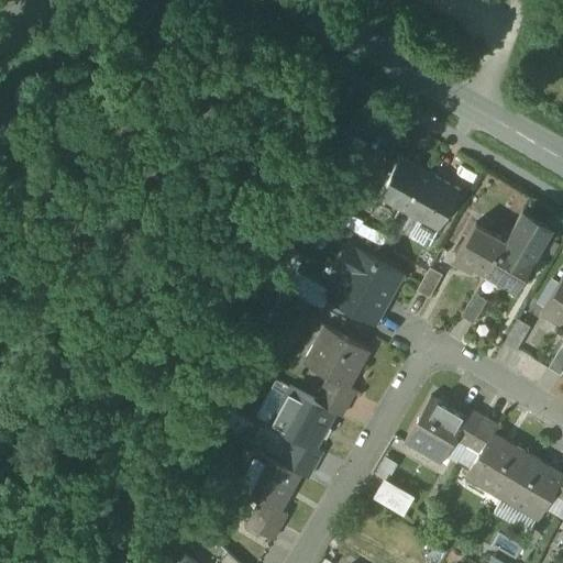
[(461,190),(400,157),(378,197),(439,230),(461,190)]
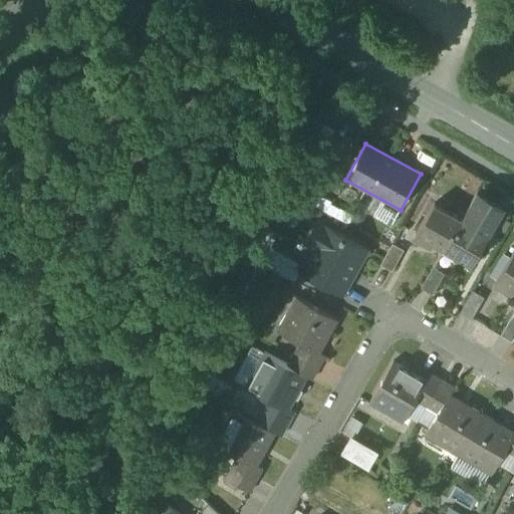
[(462,219),(445,250),(472,265),(489,235),(488,235),(493,226),(494,227),(505,209),(478,193),(462,219)]
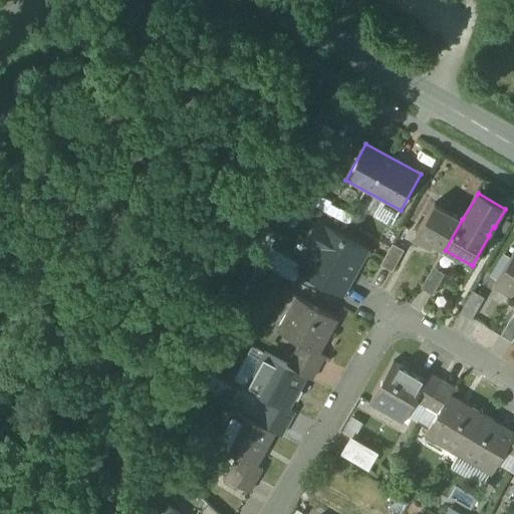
[(462,219),(435,204),(415,238),(431,247),(434,243),(445,250),(462,219)]
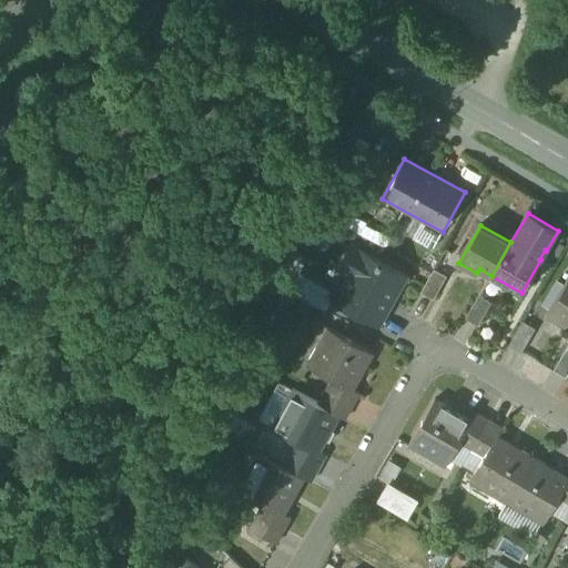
[(406,275),(361,250),(359,251),(351,246),(338,266),(347,271),(331,301),(377,326),(406,275)]
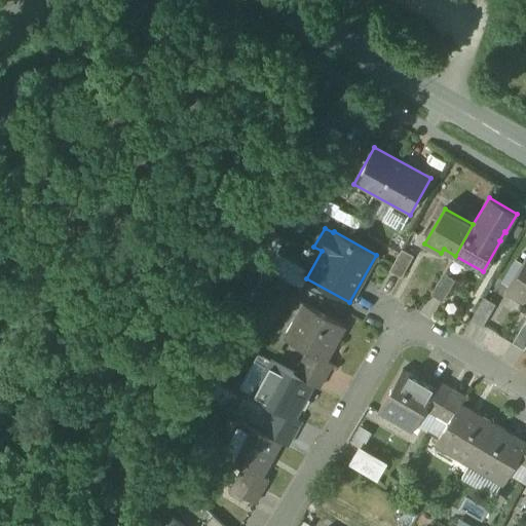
[(414,257),(402,251),(390,272),(402,278),(414,257)]
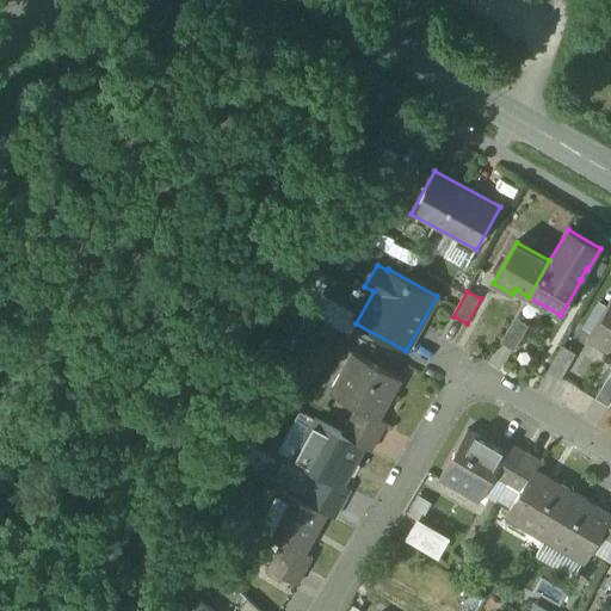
[(355,312),(322,294),(312,313),(344,332),(355,312)]
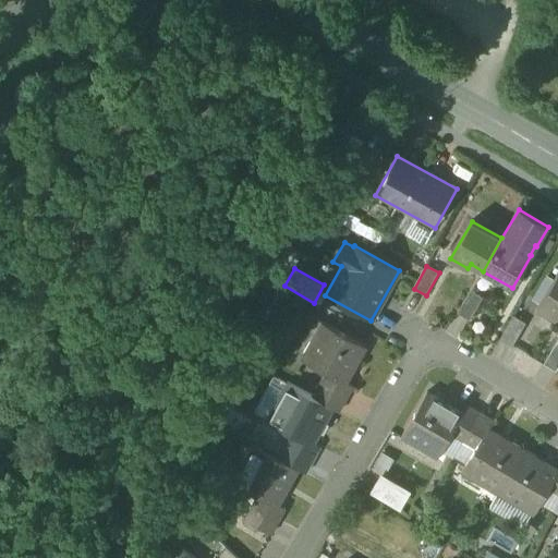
[(557,274),(537,308),(555,319),(557,314),(557,274)]
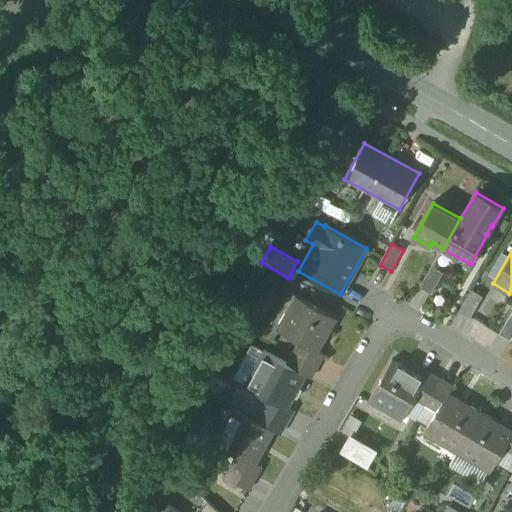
[(443,274),(432,267),(420,288),(431,295),(443,274)]
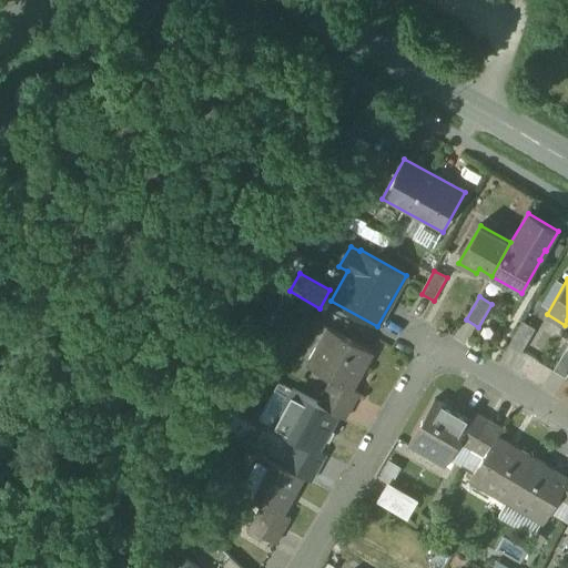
[(536,330),(524,323),(510,345),(523,353),(536,330)]
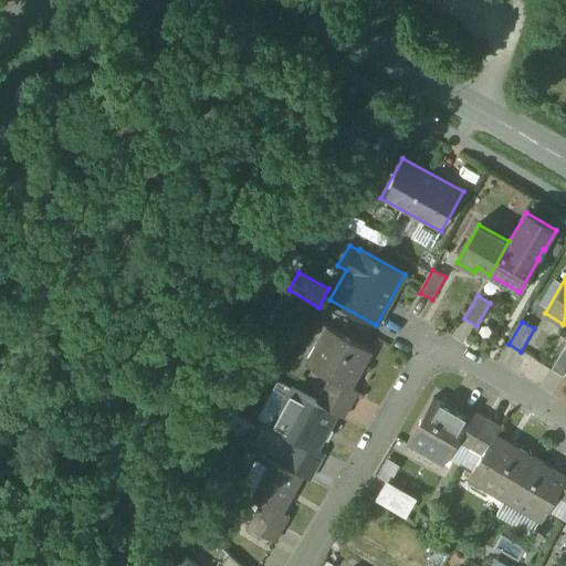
[(371,352),(331,329),(322,345),(316,342),(304,364),(332,380),(333,379),(349,387),(356,375),(354,374),(358,366),(362,368),(371,352)]
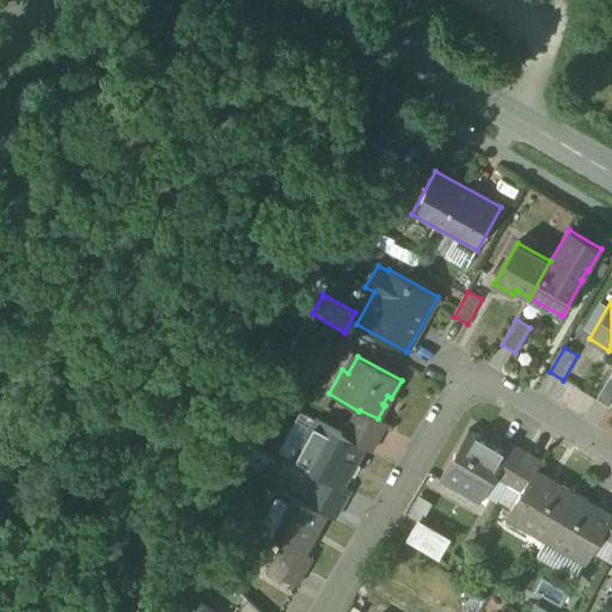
[(611,404),(611,375),(597,401),(611,408),(611,404)]
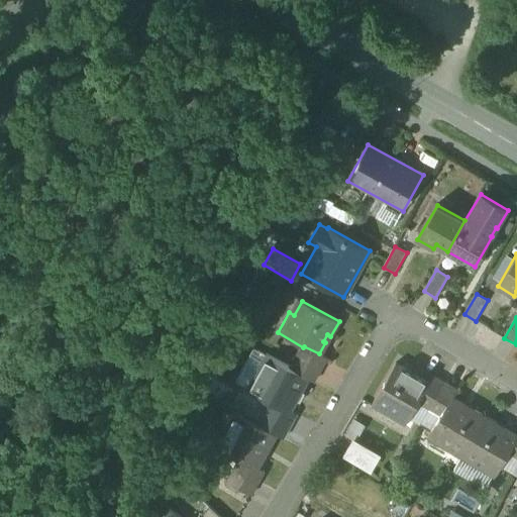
[(319,353),(304,346),(303,347),(291,370),(307,379),(313,382),(326,358),(319,353)]
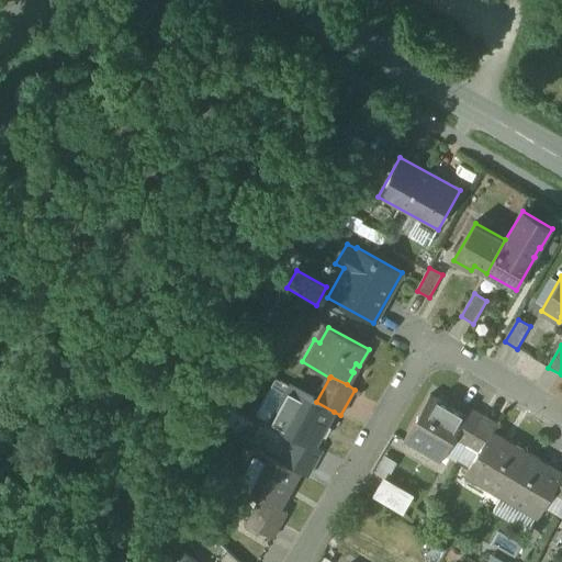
[(316,402),(294,390),(285,404),(280,402),(267,424),(295,440),(296,438),(312,447),(319,434),(317,433),(322,425),(325,427),(334,412),(316,402)]
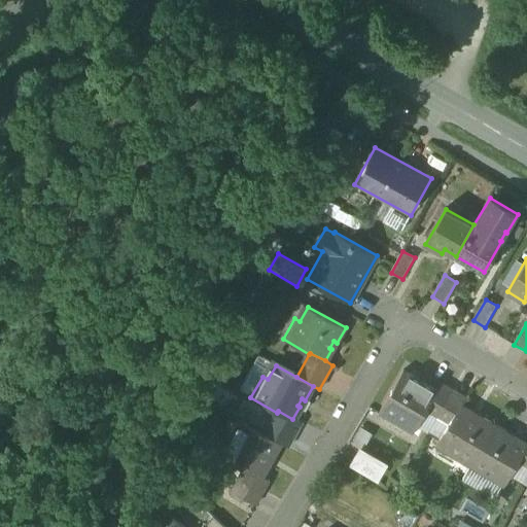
[(325,385),(344,391),(349,377),(330,370),(325,385)]
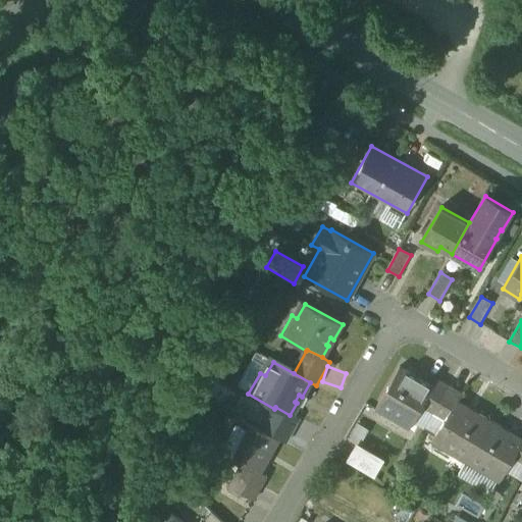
[(413,374),(399,366),(378,402),(393,410),(388,416),(409,427),(424,400),(431,386),(413,375),(413,374)]
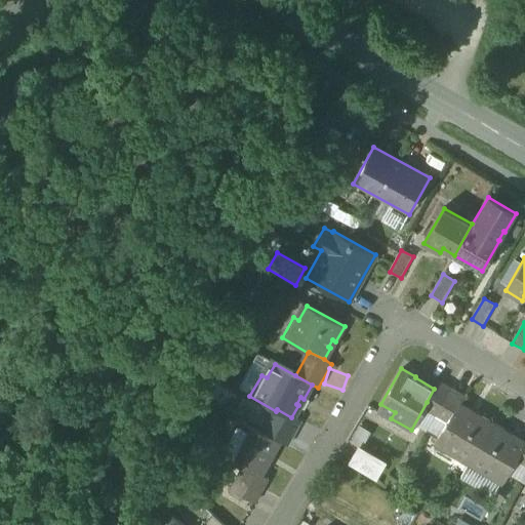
[(434,389),(427,402),(439,409),(452,388),(439,380),(434,389)]
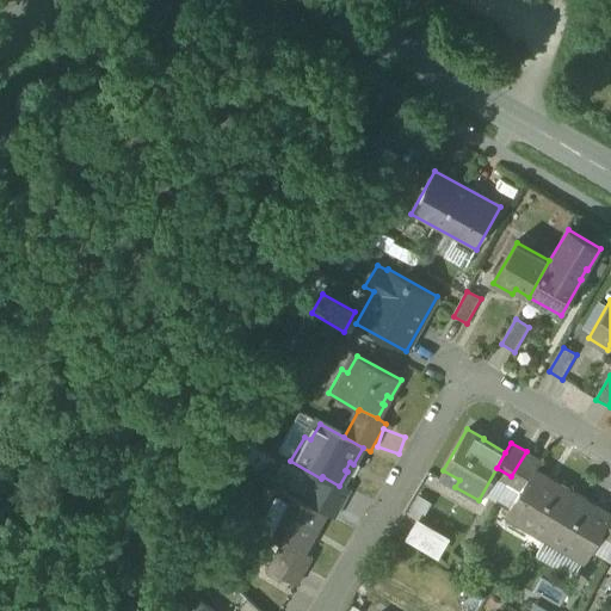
[(539,460),(526,451),(511,476),(525,485),(535,469),(539,460)]
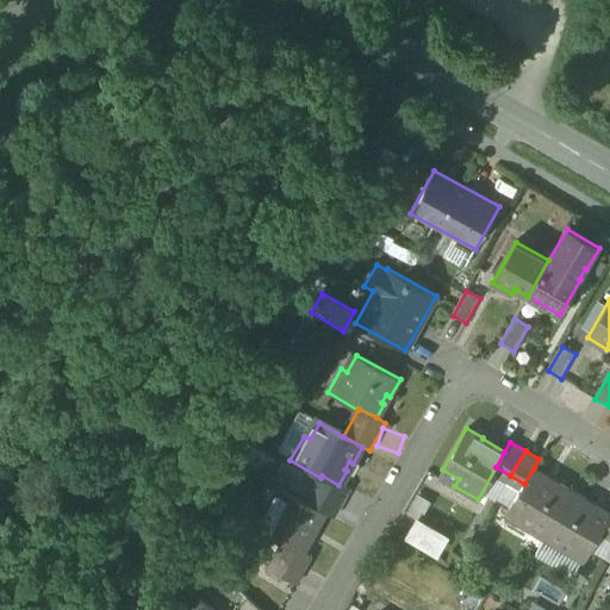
[(555,481),(534,468),(524,484),(505,515),(529,530),(533,523),(548,533),(573,490),(556,480),(555,481)]
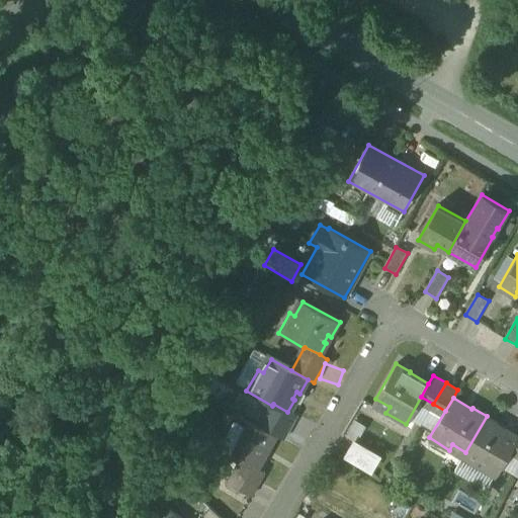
[(287,412),(273,404),(272,406),(260,427),(277,436),(282,439),(294,416),(287,412)]
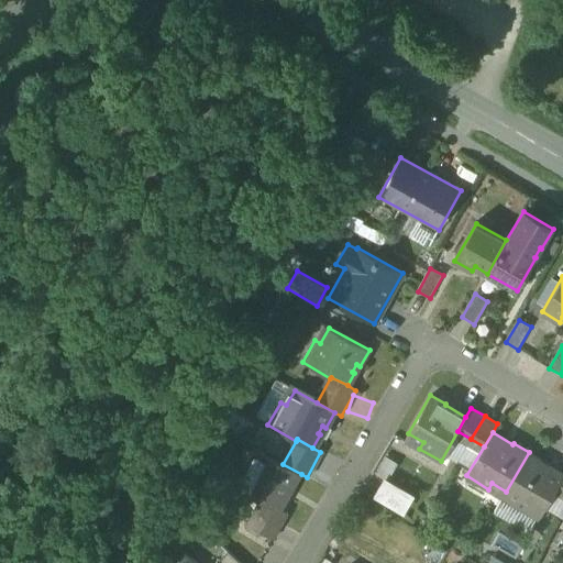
[(283,464),(262,452),(253,466),(247,464),(234,486),(264,503),(264,501),(279,510),(287,497),(285,495),(288,488),(291,490),(301,474),(283,464)]
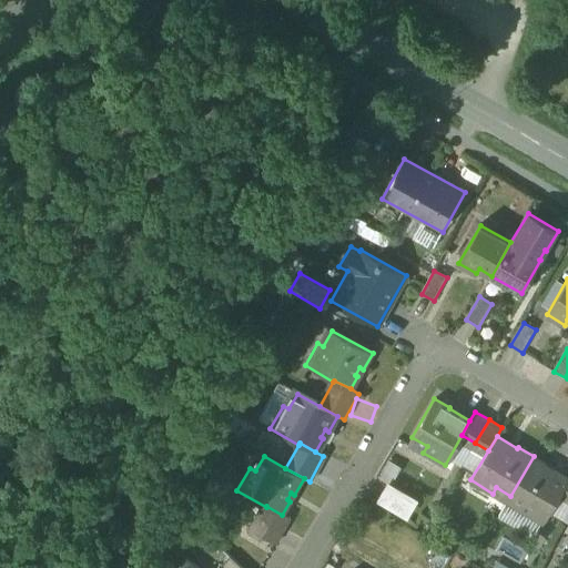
[(549,465),(534,456),(510,496),(524,503),(520,509),(543,523),(560,493),(567,478),(567,477),(549,466),(549,465)]
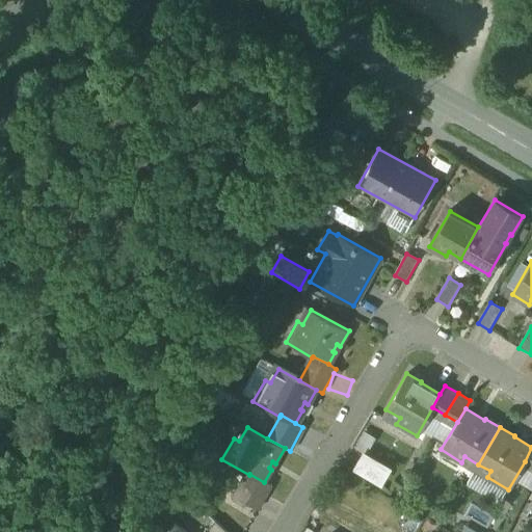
[(360,452),(350,472),(382,486),(392,466),(360,452)]
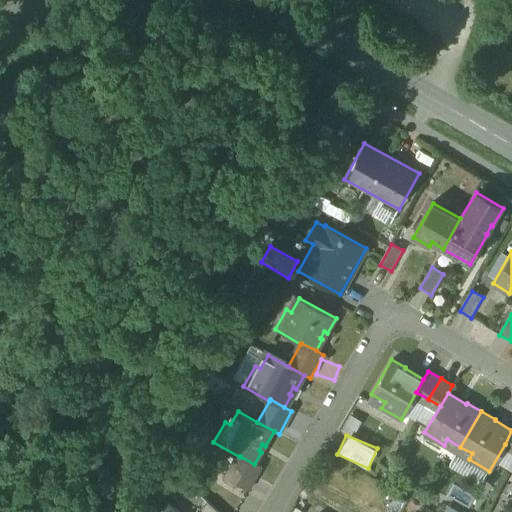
[(240,457),(227,479),(249,491),(261,468),(254,464),(240,456),(240,457)]
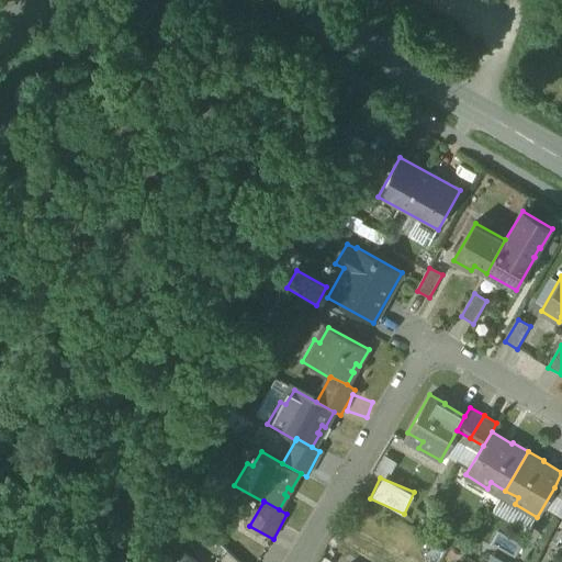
[(216,561),(197,561),(186,551),(175,561),(239,561),(227,551),(216,561)]
